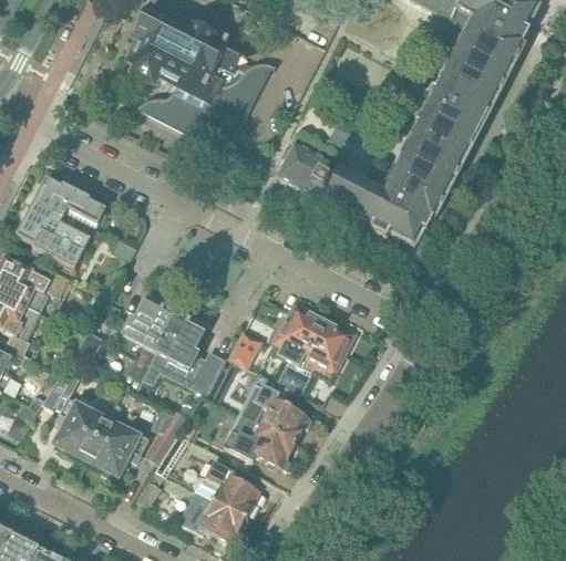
[(335,175),(322,198),(372,225),(370,229),(388,239),(391,232),(415,245),(423,230),(428,232),(434,218),(480,132),(531,31),(526,29),(538,8),(522,0),(414,0),(470,29),(439,90),(432,86),(423,103),(414,121),(421,124),(386,193),(339,168),(335,175)]
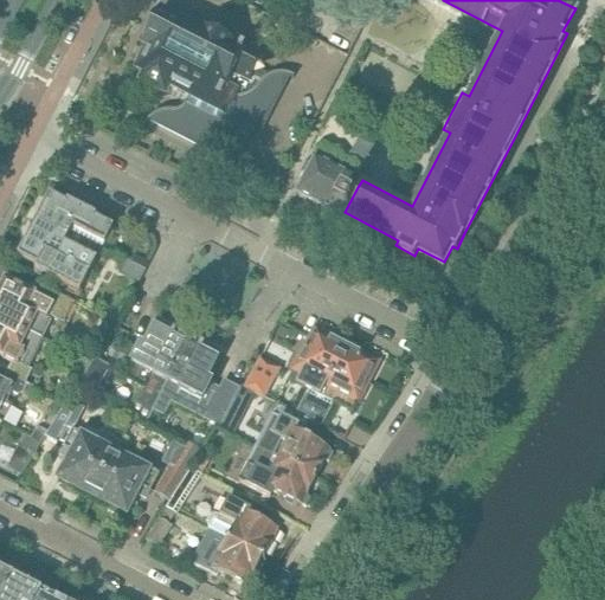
[(175,105),(173,105),(168,105),(165,107),(160,108),(156,109),(153,111),(149,115),(242,161),(289,70),(285,69),(281,69),(277,69),(272,70),(269,72),(265,75),(262,77),(259,81),(251,76),(264,50),(248,42),(245,46),(185,15),(182,20),(160,8),(143,40),(150,44),(139,65),(147,70),(142,77),(166,89),(169,81),(190,91),(186,98),(185,100),(184,102),(182,103),(181,104),(179,105),(177,105),(175,105)]
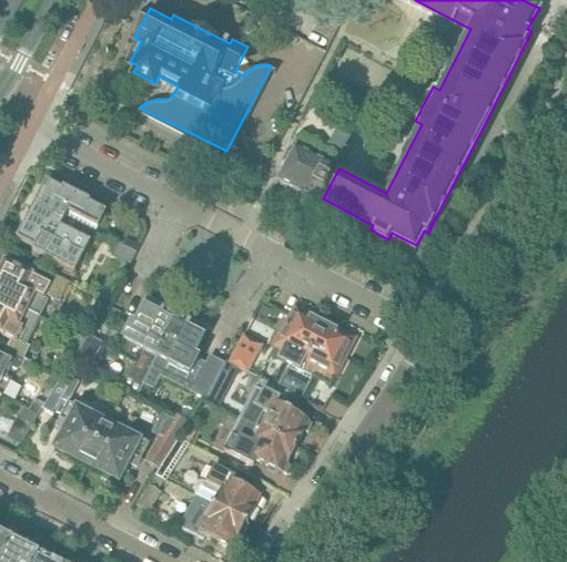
[(296,143),(279,175),(323,198),(335,175),(327,171),(332,162),(296,143)]
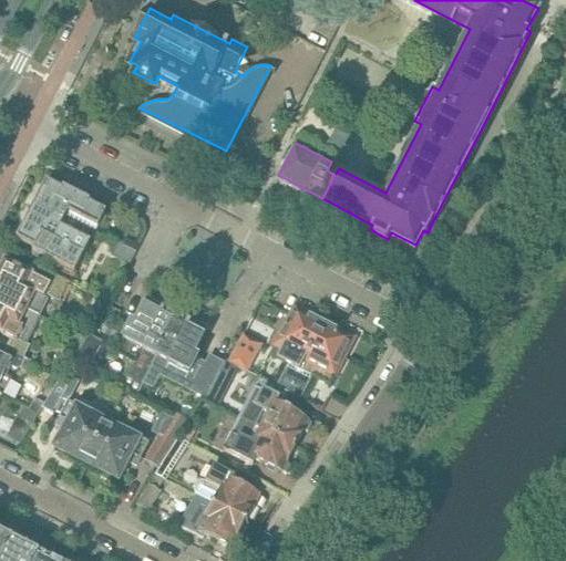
[(91,197),(80,191),(64,184),(63,186),(47,177),(35,199),(95,230),(106,208),(90,199),(91,197)]
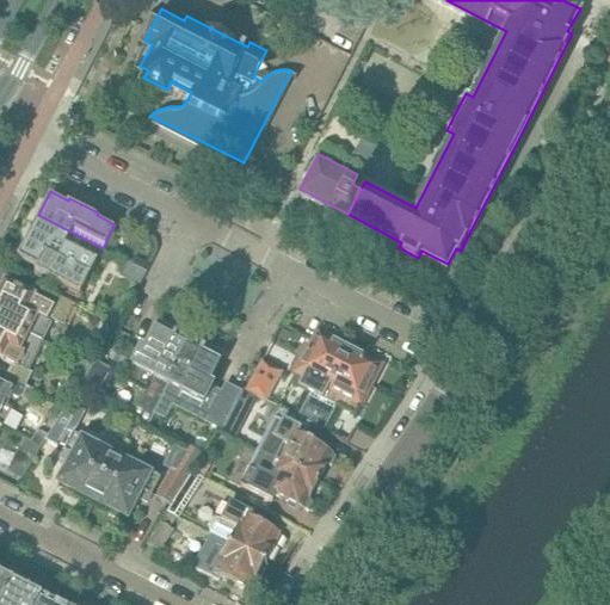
[(38,215),(38,216),(19,253),(37,263),(36,267),(48,273),(48,272),(81,290),(103,248),(38,215)]
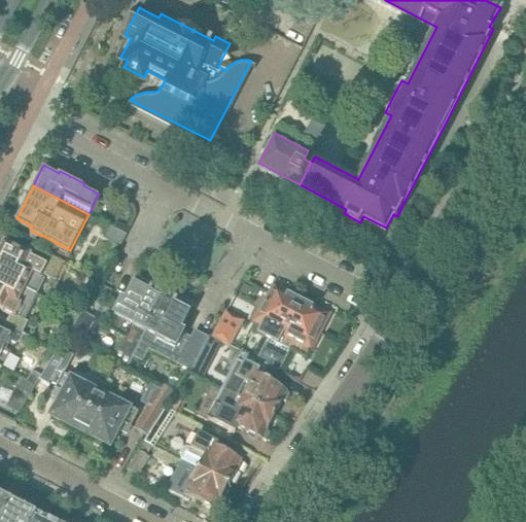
[(101,233),(121,243),(128,230),(108,219),(101,233)]
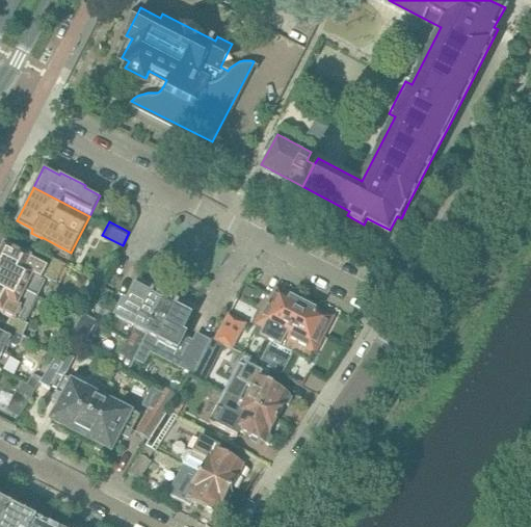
[(0,252),(0,273),(37,293),(46,278),(43,275),(44,273),(56,280),(65,262),(52,255),(48,263),(5,242),(0,252)]
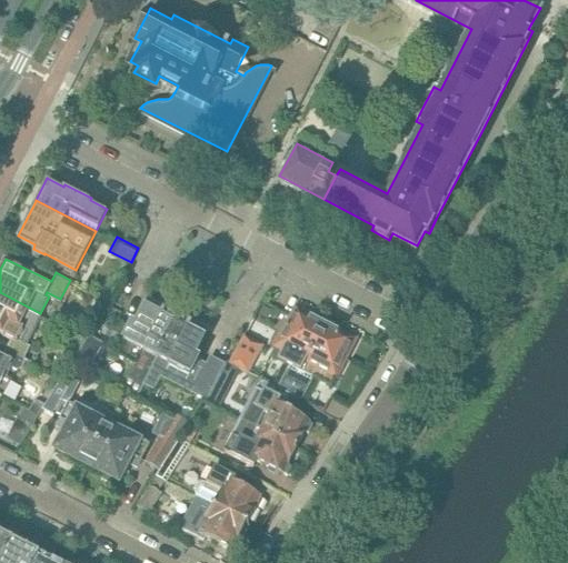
[(25,354),(31,341),(29,340),(42,314),(40,313),(0,292),(0,329),(12,335),(7,345),(25,354)]
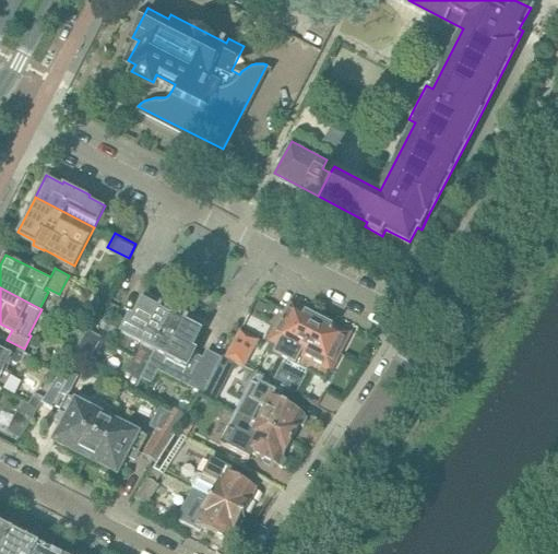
[(119,340),(116,346),(132,355),(123,372),(120,379),(123,381),(135,387),(141,375),(175,309),(146,295),(138,313),(133,310),(126,326),(127,326),(119,340)]
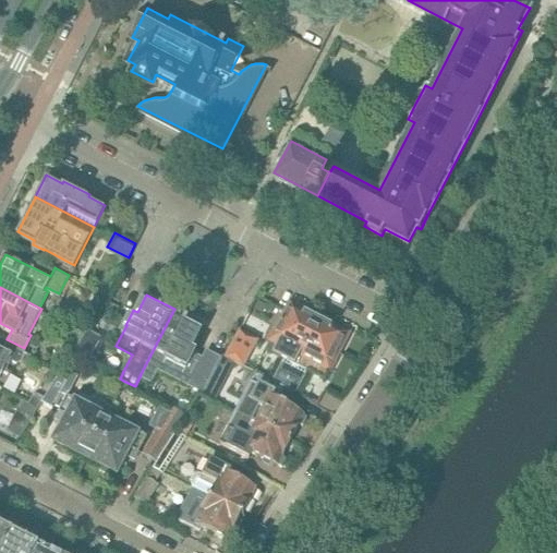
[(273,377),(285,384),(319,315),(297,303),(295,300),(288,302),(289,305),(280,323),(276,324),(274,329),(274,334),(268,346),(285,355),(273,377)]
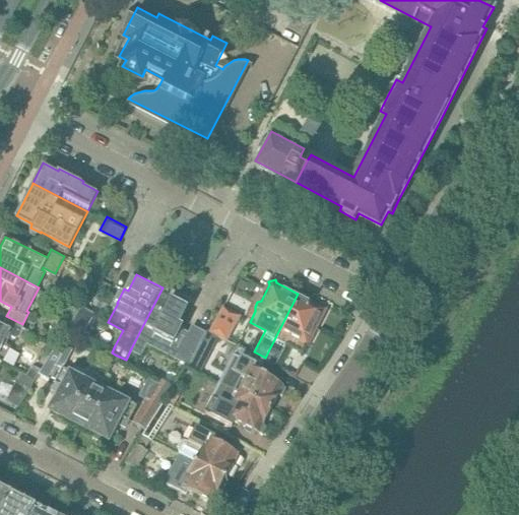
[(163,287),(131,348),(141,353),(147,341),(189,363),(206,330),(193,323),(189,330),(178,324),(189,302),(163,287)]
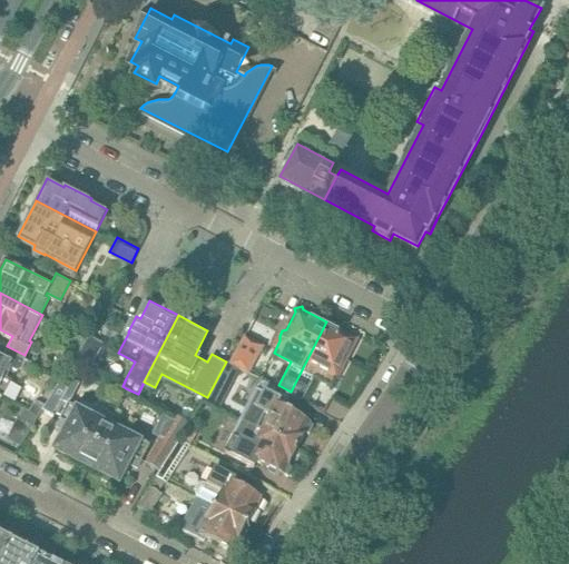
[(291,392),(302,397),(314,374),(331,382),(337,370),(342,368),(344,363),(344,358),(352,342),(355,340),(353,333),(350,334),(326,322),(291,392)]
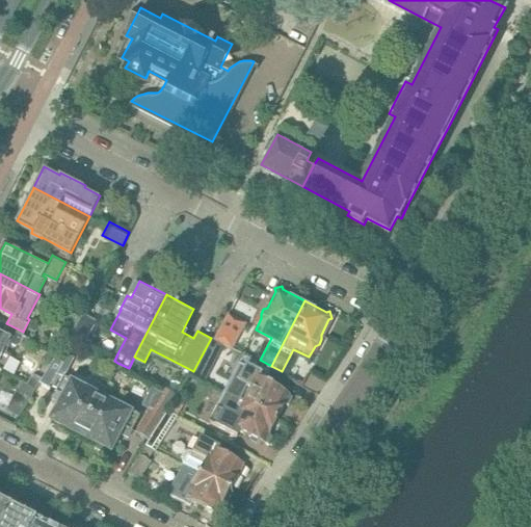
[(65,319),(75,323),(80,314),(68,308),(64,314),(65,319)]
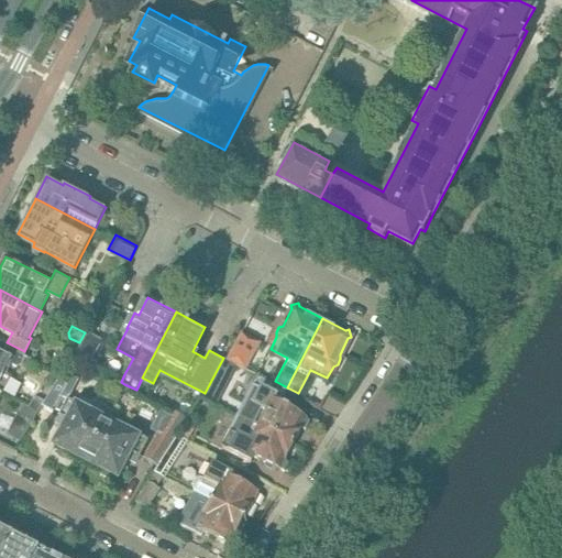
[(89,328),(73,353),(88,363),(105,337),(89,328)]
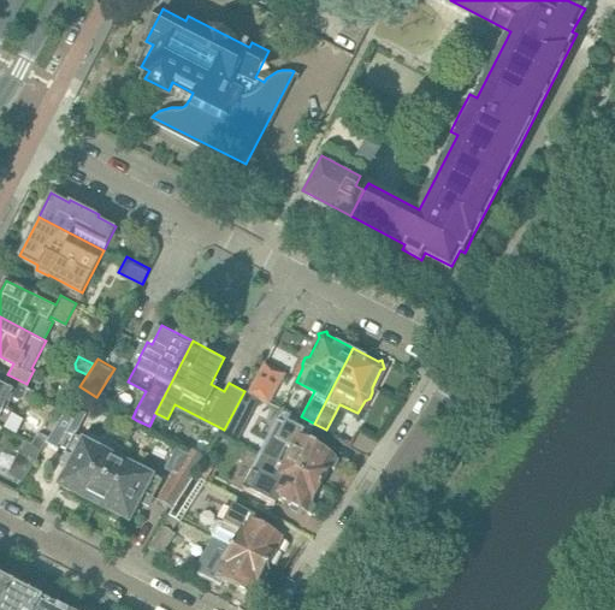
[(249,390),(260,396),(267,400),(271,401),(287,371),(265,360),(249,390)]
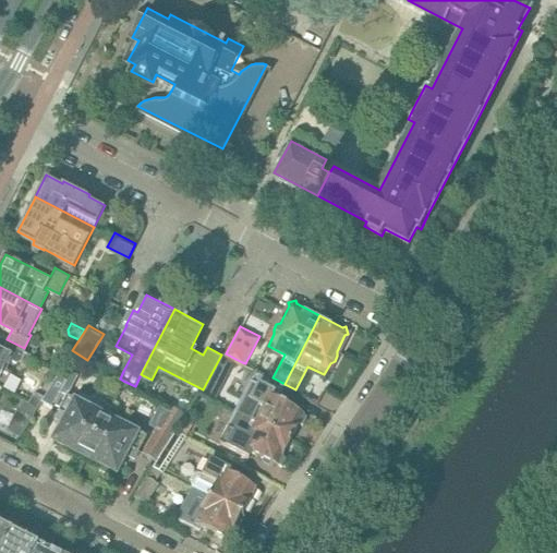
[(0,384),(1,385),(10,369),(3,365),(9,355),(15,358),(20,357),(24,348),(7,339),(3,347),(0,345),(0,384)]
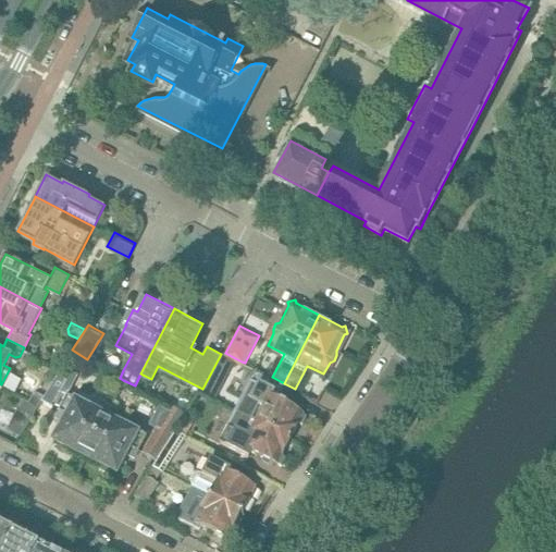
[(44,394),(41,397),(56,404),(57,402),(61,404),(60,406),(70,412),(65,418),(57,436),(71,442),(73,448),(81,452),(86,450),(87,451),(106,414),(90,405),(91,403),(90,402),(69,391),(70,388),(71,388),(77,375),(76,369),(71,366),(70,367),(63,364),(44,394)]
